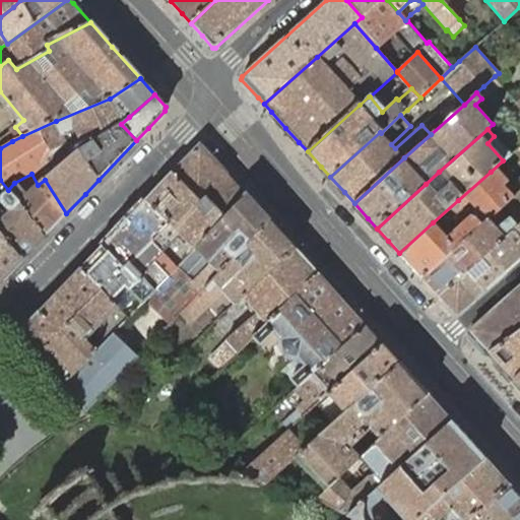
[(488,143),(503,160),(510,154),(494,136),(488,143)]
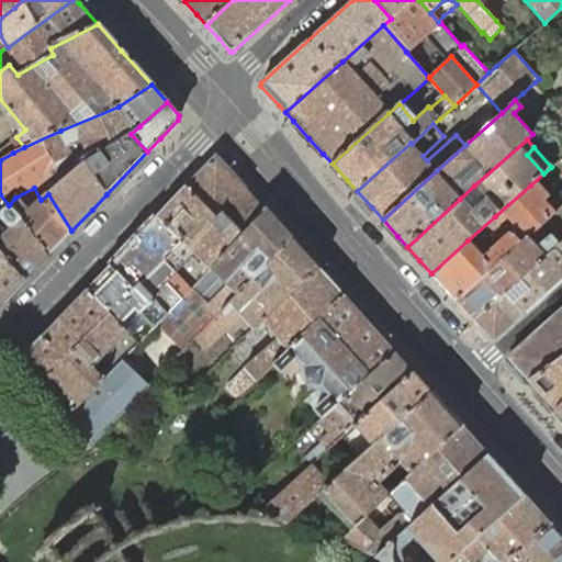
[(216,156),(186,188),(216,217),(223,212),(240,237),(266,211),(240,183),(216,156)]
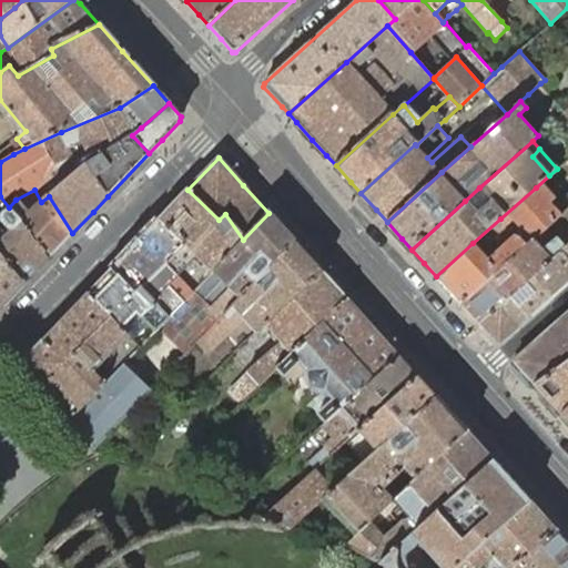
[(543,231),(560,215),(536,188),(500,219),(473,243),(436,276),(450,292),(462,304),(543,231)]
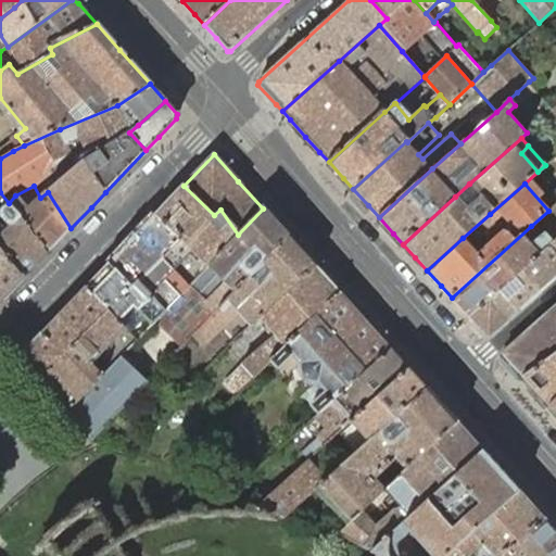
[(61,239),(71,228),(48,192),(40,198),(34,186),(15,196),(9,203),(22,215),(48,252),(61,239)]
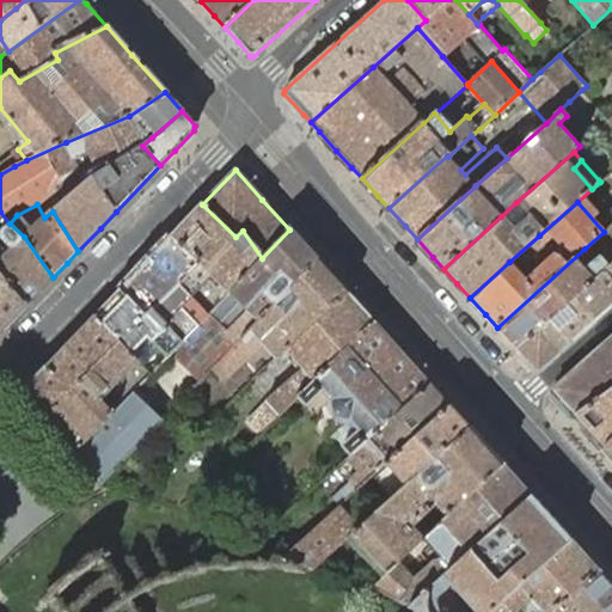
[(179,228),(172,236),(196,262),(176,283),(207,316),(208,314),(228,293),(262,258),(243,231),(236,237),(202,204),(179,228)]
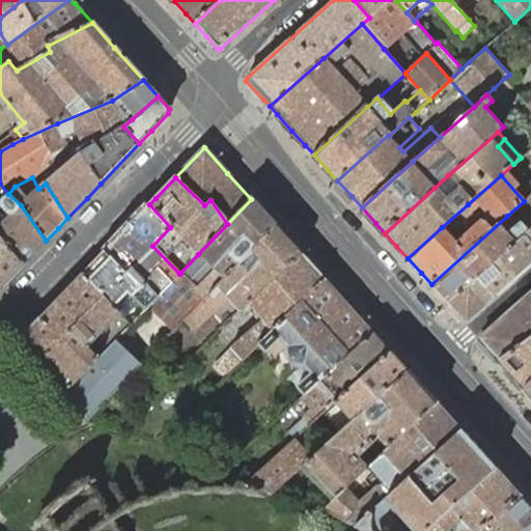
[(8,194),(0,184),(0,236),(23,263),(36,250),(46,241),(21,205),(8,194)]
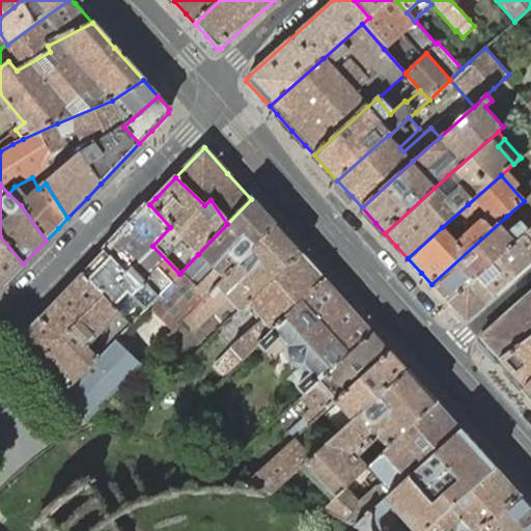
[(530,193),(526,198),(530,203),(530,212),(515,226),(524,235),(530,228),(530,193)]
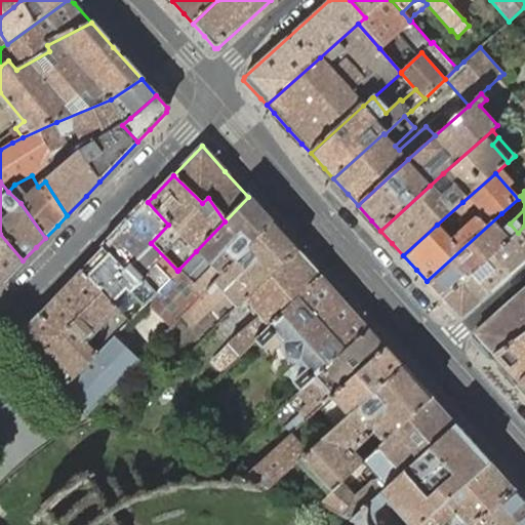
[(259,209),(248,197),(225,221),(196,251),(178,270),(204,294),(215,282),(221,276),(272,224),(259,209)]
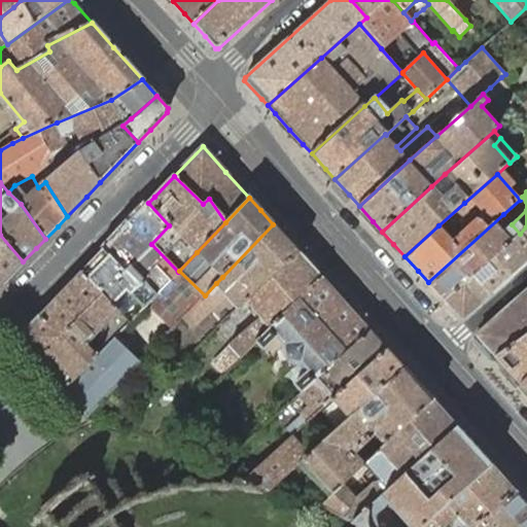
[(169,225),(148,203),(117,235),(103,249),(125,274),(131,268),(142,280),(155,294),(165,286),(178,272),(151,244),(169,225)]
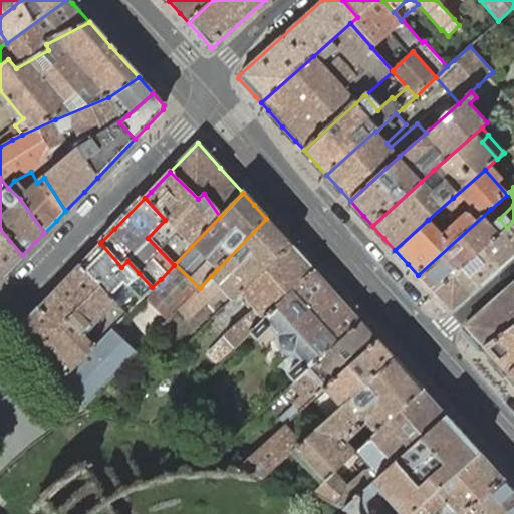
[(433,292),(507,228),(499,219),(491,209),(418,275),(427,285),(433,292)]
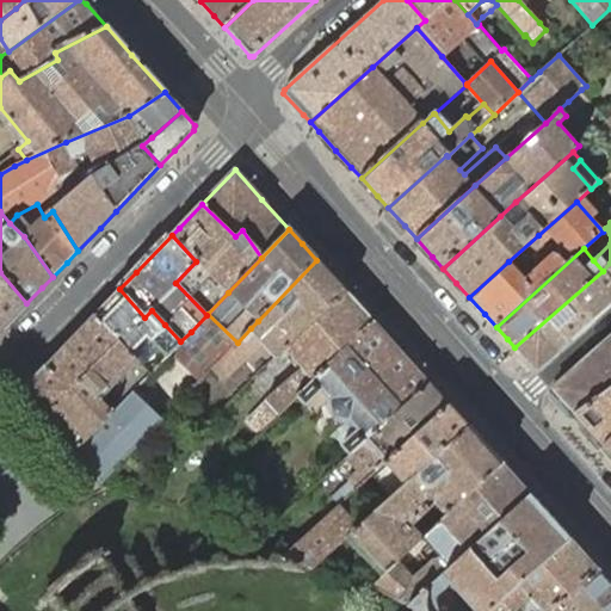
[(238,343),(213,368),(223,377),(263,341),(276,357),(285,350),(347,294),(328,273),(316,260),(258,321),(251,328),(238,343)]
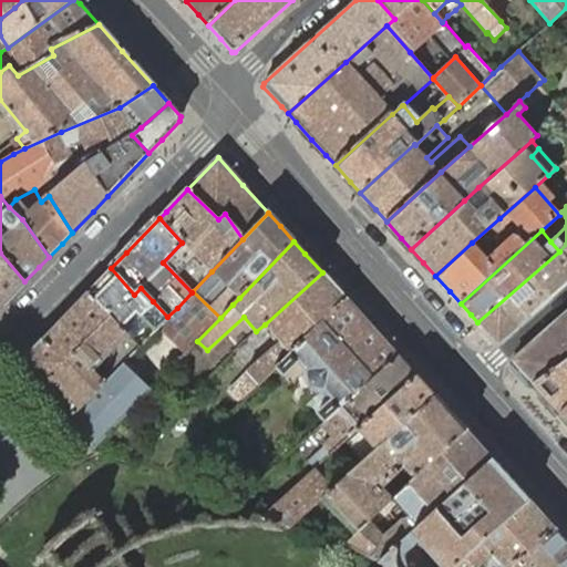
[(497,344),(566,281),(566,259),(559,251),(477,322),(492,338),(497,344)]
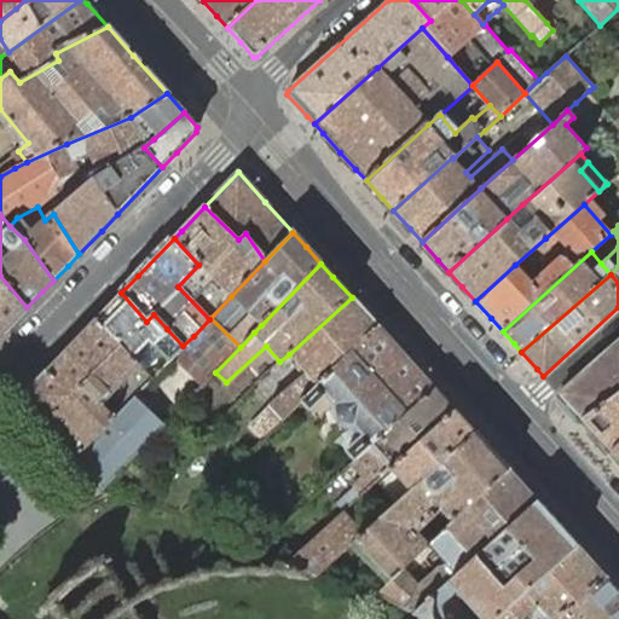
[(27,307),(0,276),(0,333),(1,335),(16,319),(27,307)]
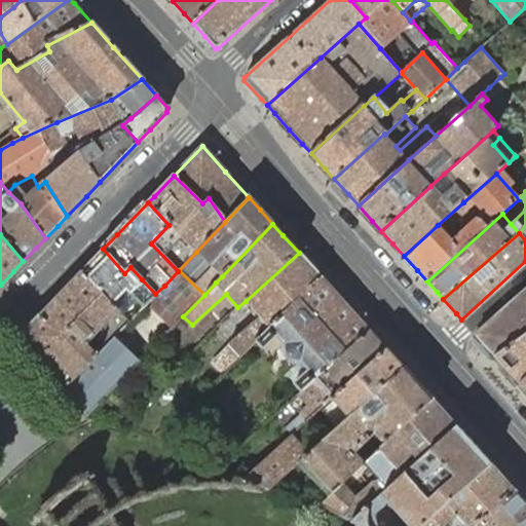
[(86,267),(81,271),(102,293),(128,322),(147,303),(155,294),(142,279),(130,267),(124,273),(103,249),(86,267)]
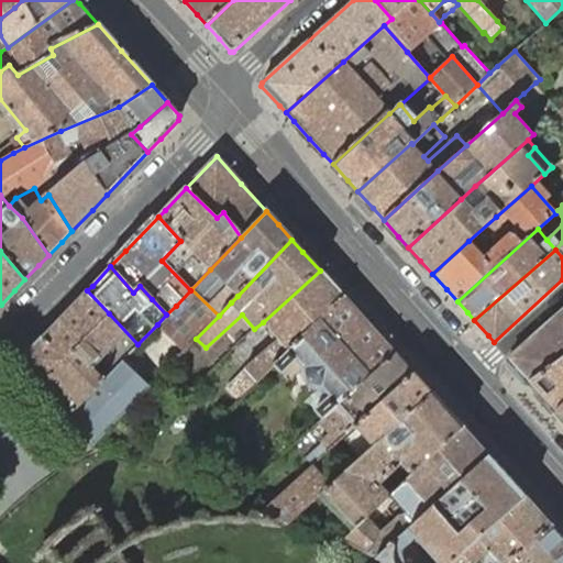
[(227,386),(241,399),(256,384),(275,365),(288,351),(344,297),(333,286),(320,271),(263,322),(278,340),(245,368),(227,386)]
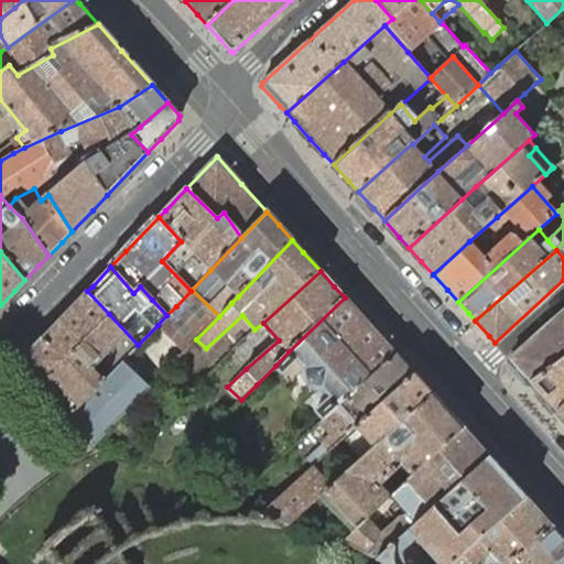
[(191,291),(176,306),(166,315),(158,325),(184,351),(196,339),(203,332),(219,316),(192,290),(191,291)]
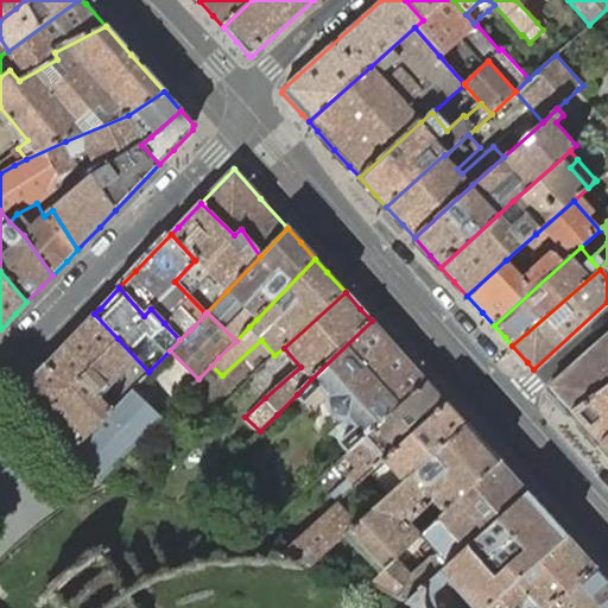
[(27,384),(27,387),(40,404),(46,410),(118,339),(94,314),(74,335),(27,384)]
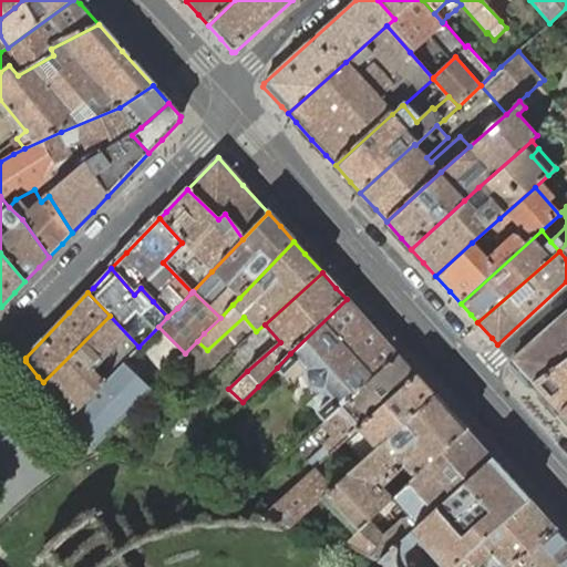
[(368,322),(347,299),(290,353),(277,368),(284,377),(298,362),(307,372),(306,373),(306,375),(306,377),(306,379),(306,380),(307,382),(308,383),(309,385),(310,387),(311,388),(312,389),(313,390),(316,391),(317,391),(319,391),(320,391),(322,391),(325,391),(332,400),(317,413),(325,422),(398,356),(368,322)]
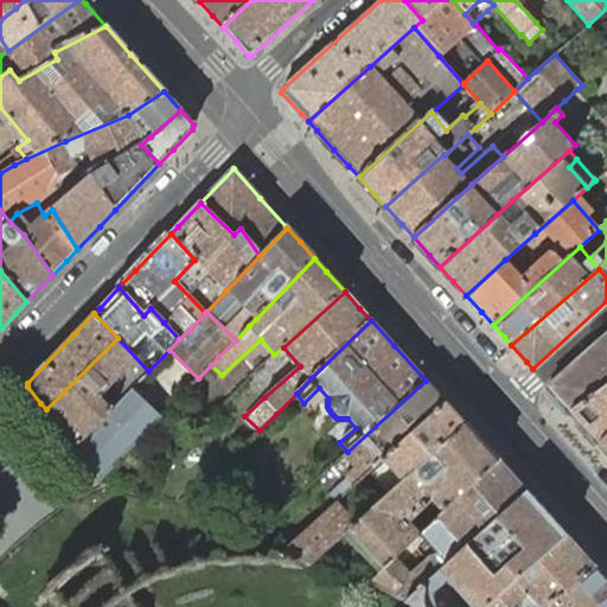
[(606,332),(548,385),(558,397),(572,411),(606,385),(606,332)]
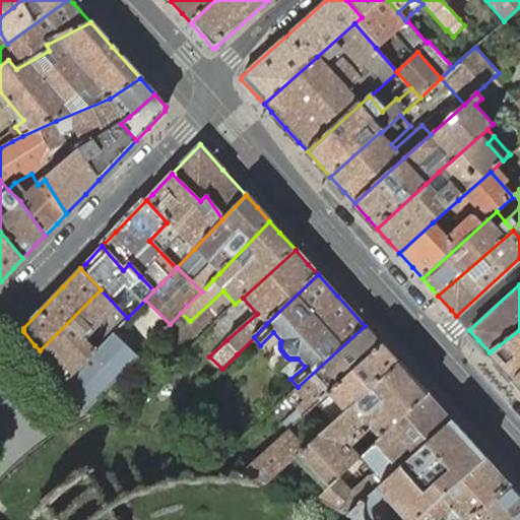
[(101,289),(40,350),(53,369),(65,384),(112,334),(127,318),(101,289)]
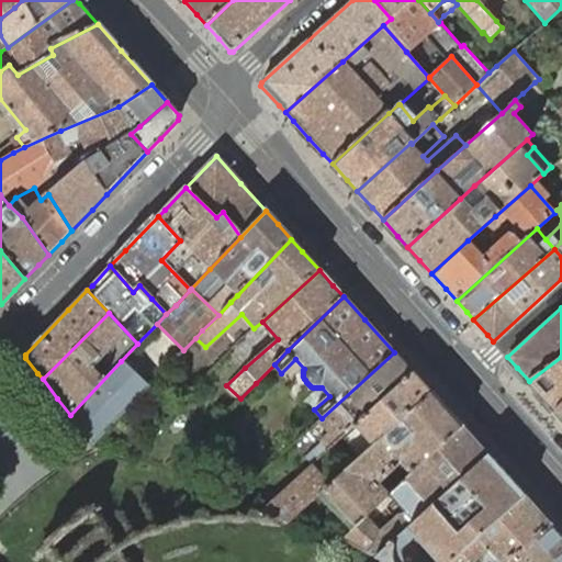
[(322,418),(318,420),(329,433),(319,440),(322,441),(305,457),(312,464),(325,452),(413,373),(404,364),(394,352),(322,418)]
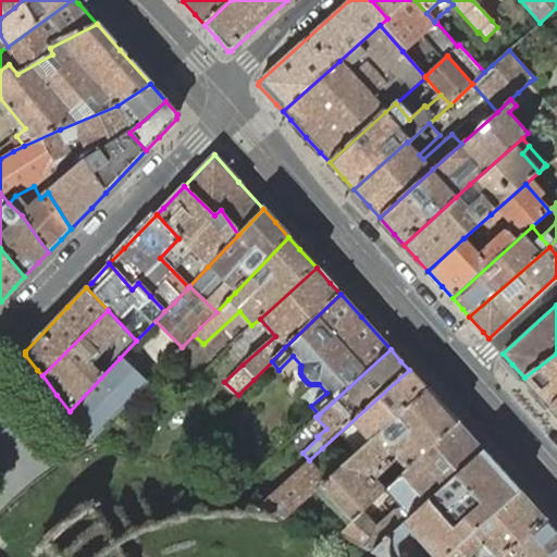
[(543,398),(551,406),(556,399),(556,354),(524,378),(543,398)]
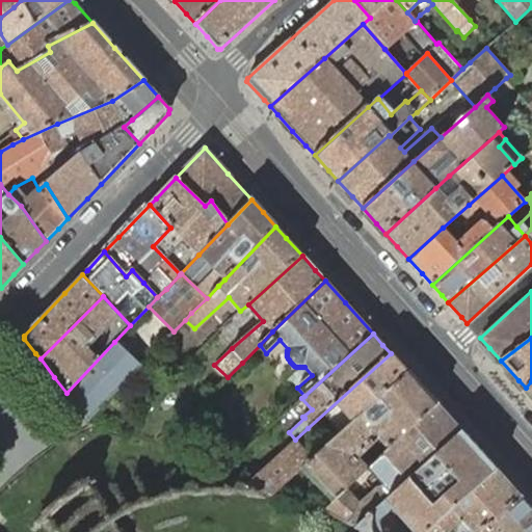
[(114,342),(67,393),(88,421),(140,367),(114,342)]
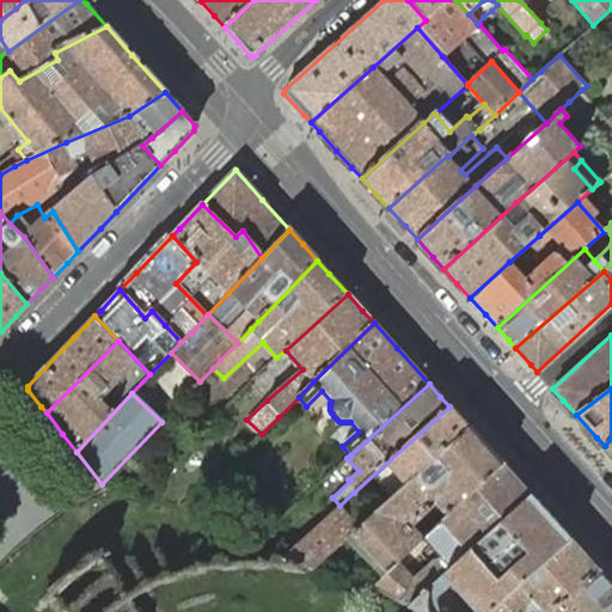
[(458,416),(450,407),(354,493),(359,499),(362,502),(371,494),(373,495),(374,494),(385,505),(470,429),(458,416)]
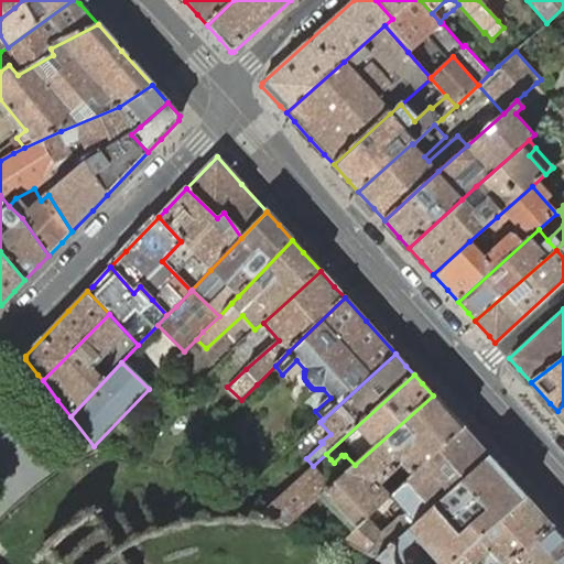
[(333,485),(323,492),(355,529),(364,521),(393,495),(464,429),(444,407),(433,396),(355,465),(333,485)]
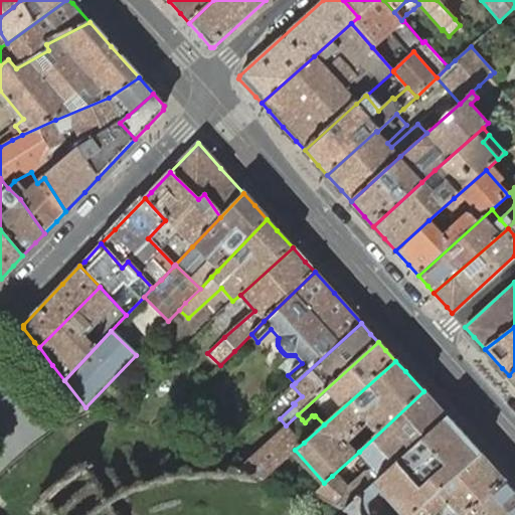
[(324,483),(314,493),(343,510),(364,491),(373,483),(447,417),(433,402),(423,391),(359,452),(375,470),(369,475),(365,475),(346,492),(332,476),(324,483)]
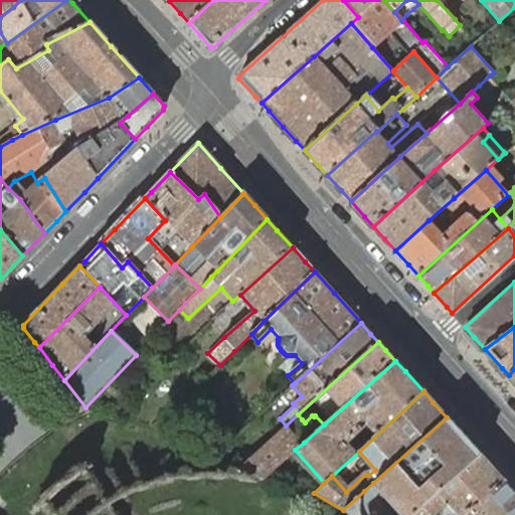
[(286,425),(284,427),(287,432),(302,419),(298,414),(286,425)]
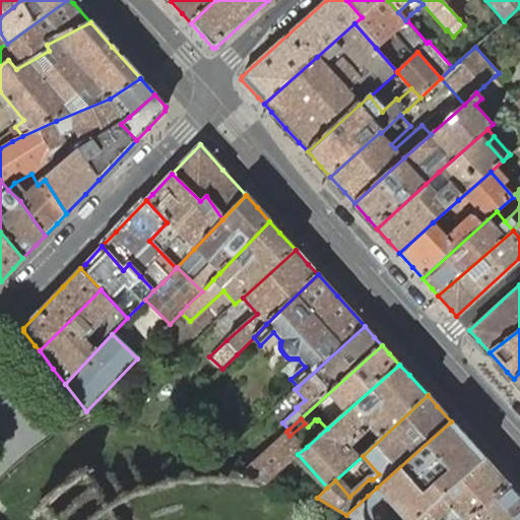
[(466,439),(451,421),(377,488),(404,519),(414,519),(426,510),(484,459),(466,439)]
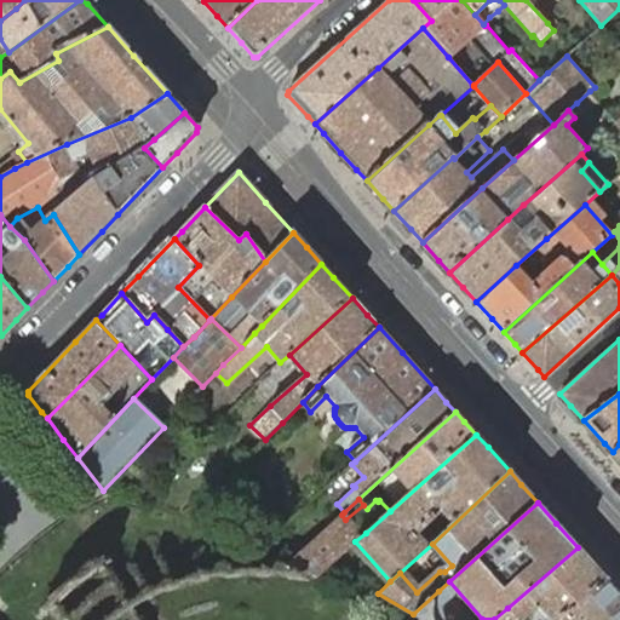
[(342,515),(287,563),(316,577),(355,541),(366,533),(360,528),(356,532),(345,520),(342,515)]
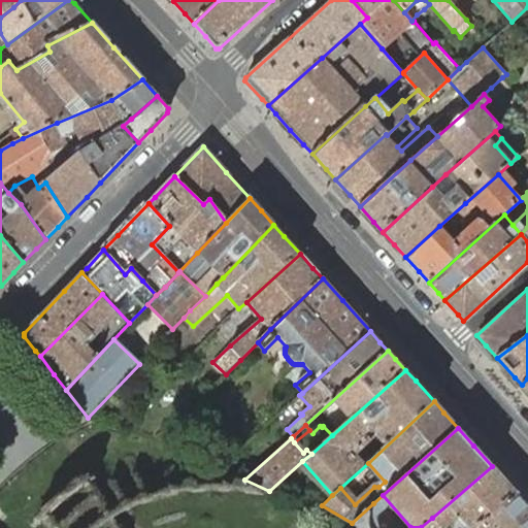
[(501,475),(492,466),(432,518),(441,527),(442,527),(474,527),(476,527),(516,491),(501,475)]
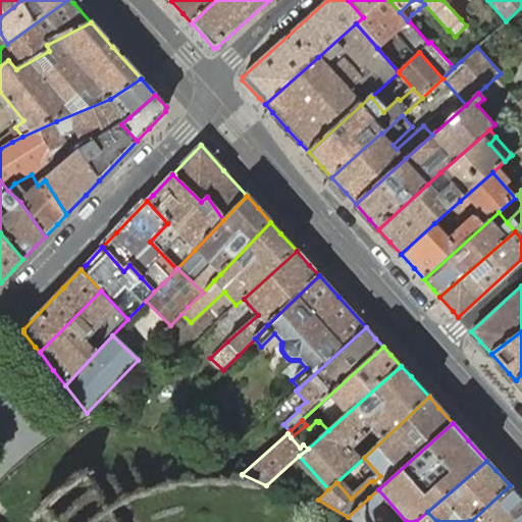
[(521,521),(521,500),(510,485),(471,521),(469,521),(521,521)]
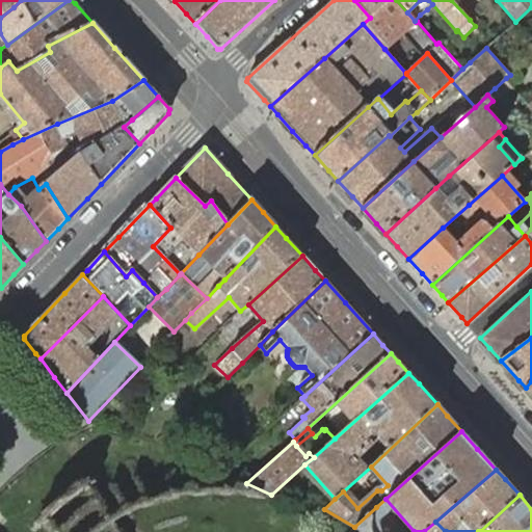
[(376,507),(354,527),(361,531),(360,531),(370,531),(370,530),(370,526),(370,524),(371,521),(371,517),(372,514),(373,512),(375,510),(376,507)]
